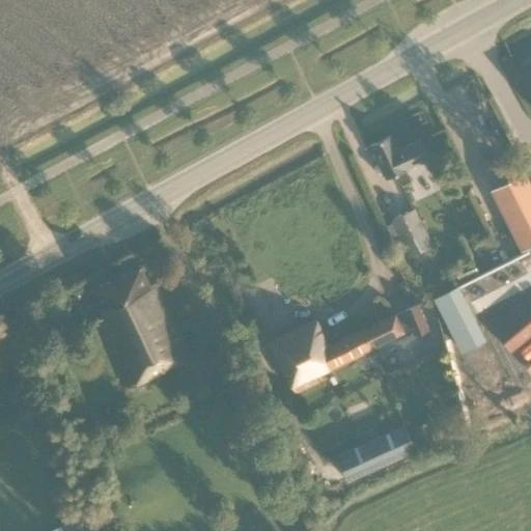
[(398,149),(391,135),(370,144),(379,162),(375,163),(374,167),(376,173),(381,175),(384,173),(386,178),(429,158),(420,138),(398,149)]
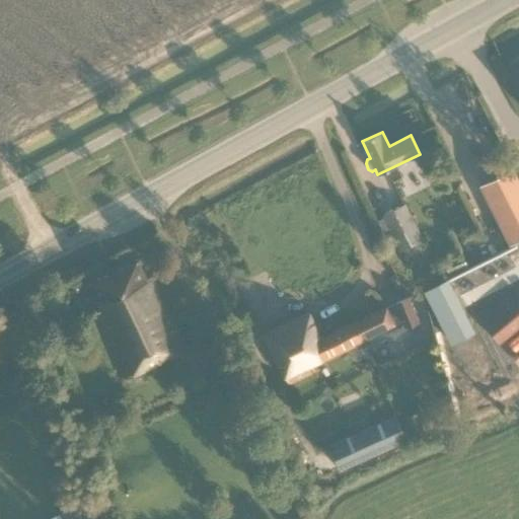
[(510,243),(518,238),(518,179),(513,168),(479,186),(510,243)]
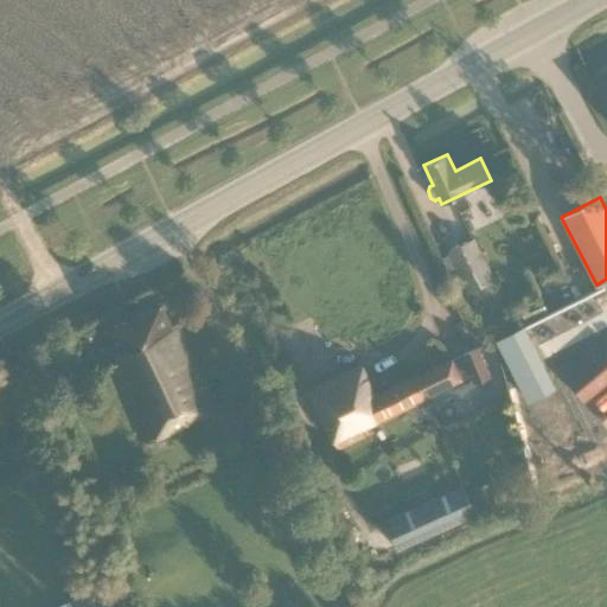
[(494,281),(473,237),(447,250),(448,254),(441,257),(447,270),(455,267),(468,293),(494,281)]
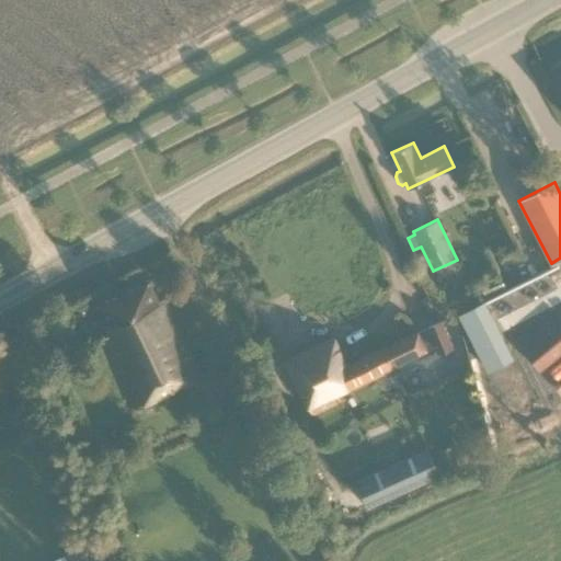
[(487,295),(505,287),(500,275),(481,283),(487,295)]
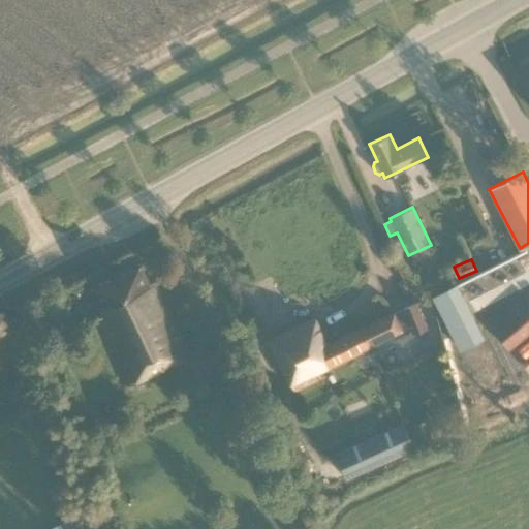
[(189,355),(154,281),(149,283),(141,266),(91,289),(103,315),(98,318),(129,384),(189,355)]
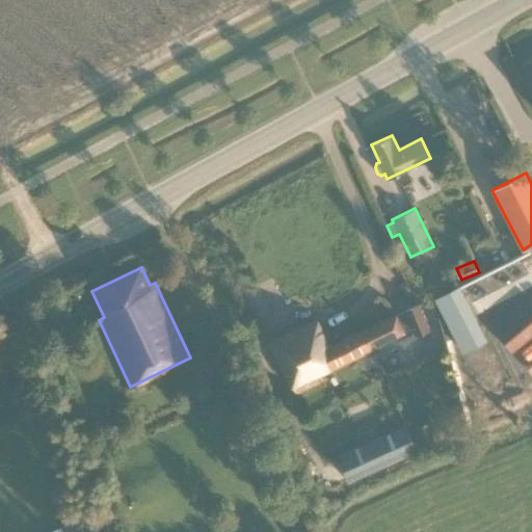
[(531,268),(498,286),(513,317),(531,308),(531,268)]
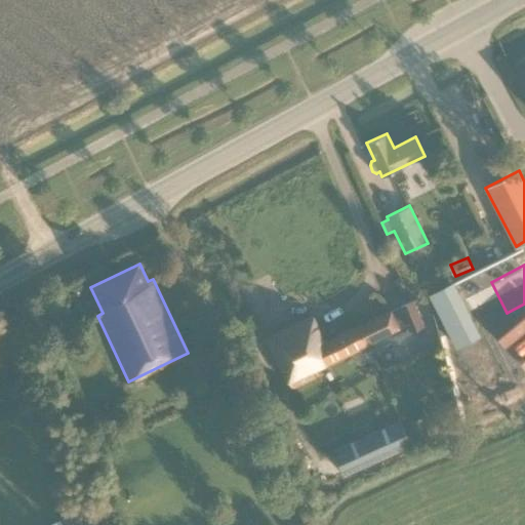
[(462,335),(476,328),(452,283),(427,295),(454,350),(467,344),(462,335)]
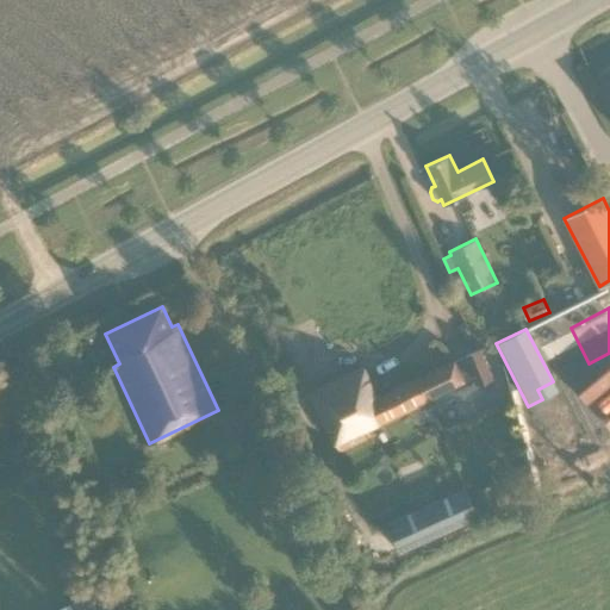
[(464,356),(416,379),(429,408),(491,378),(479,349),(464,356)]
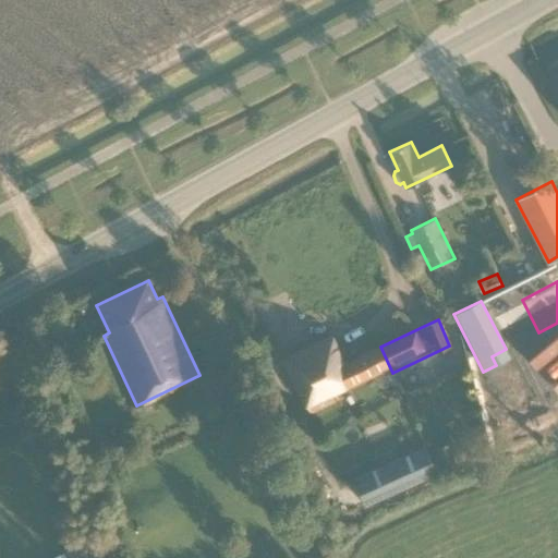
[(392,373),(380,347),(344,363),(331,337),(283,359),(310,412),(339,398),(336,393),(387,368),(389,374),(392,373)]
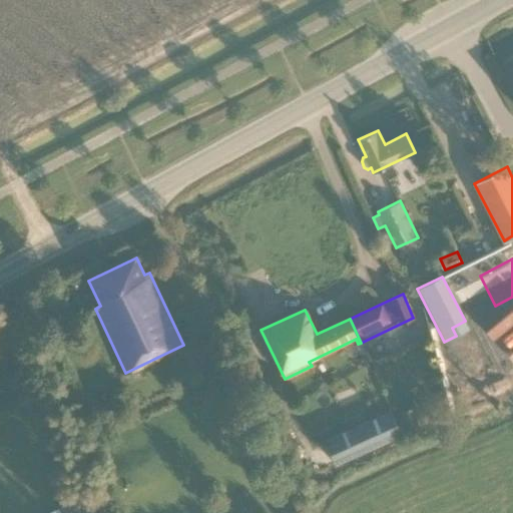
[(420,409),(416,411),(401,416),(406,429),(425,423),(420,409)]
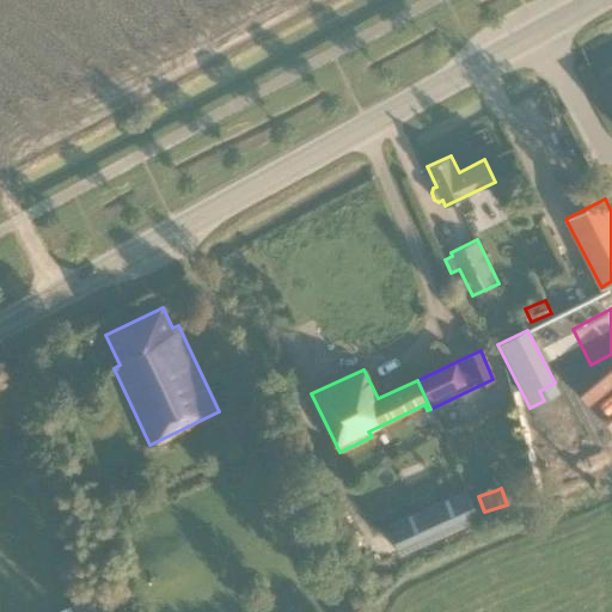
[(465,490),(387,525),(401,552),(477,519),(465,490)]
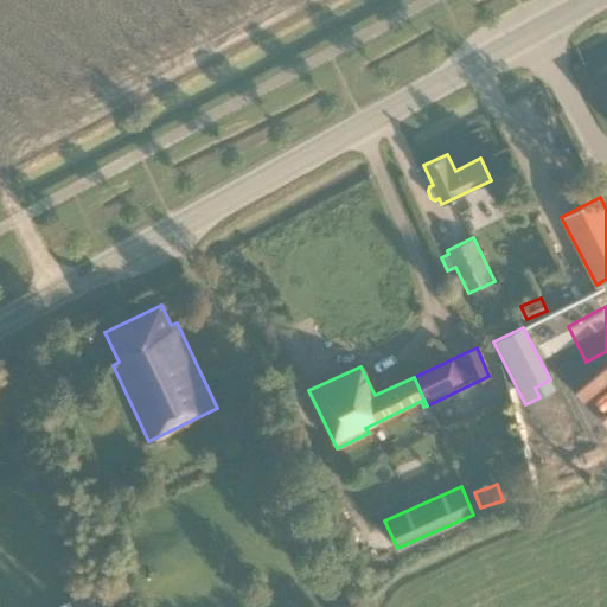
[(85,606),(95,604),(89,592),(69,600),(71,606),(85,606)]
